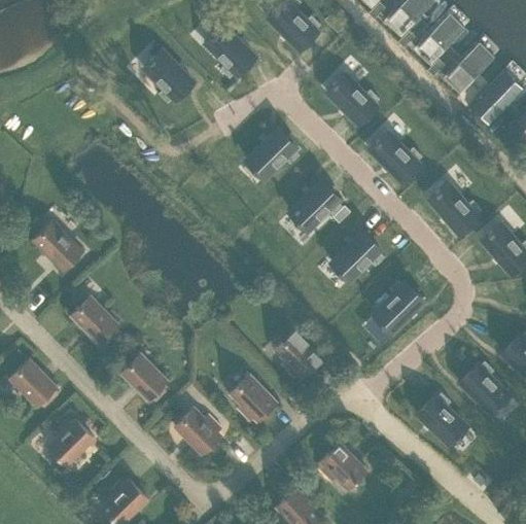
[(361,0),(371,9),(379,0),(361,0)]
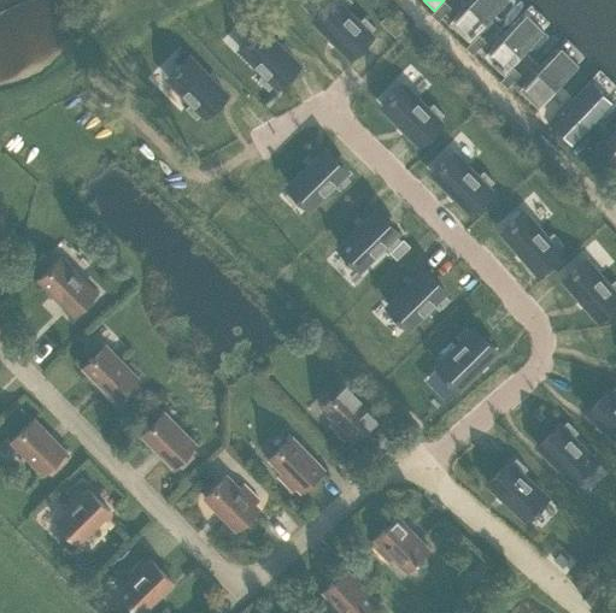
[(508,0),(477,0),(452,27),(469,43),(510,1),(508,0)]
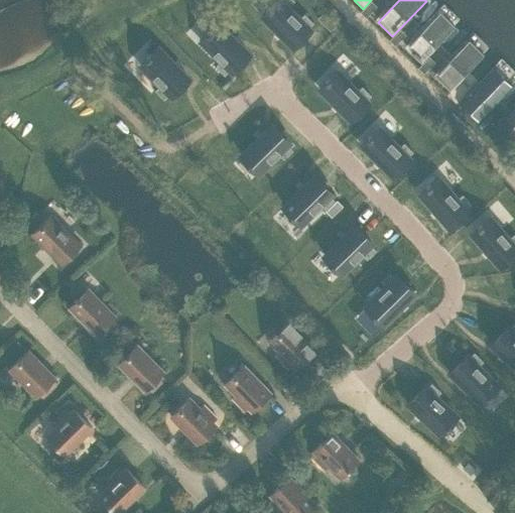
[(300,21),(280,2),(273,9),(272,7),(268,11),(270,12),(262,19),(292,49),(310,31),(309,30),(314,25),(305,16),(300,21)]
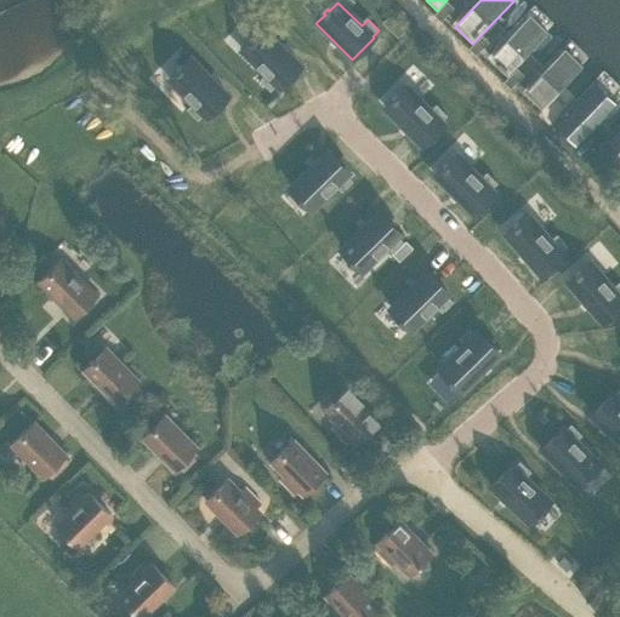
[(448,5),(434,18),(442,24),(455,11),(448,5)]
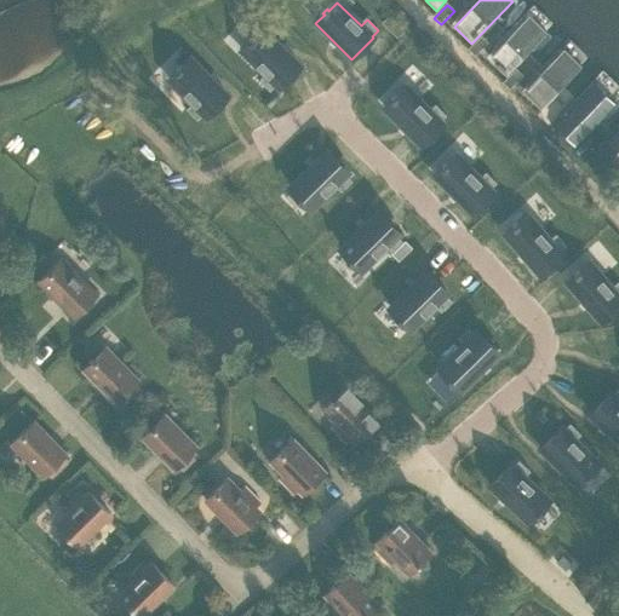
[(529,18),(488,61),(506,78),(548,35),(529,18)]
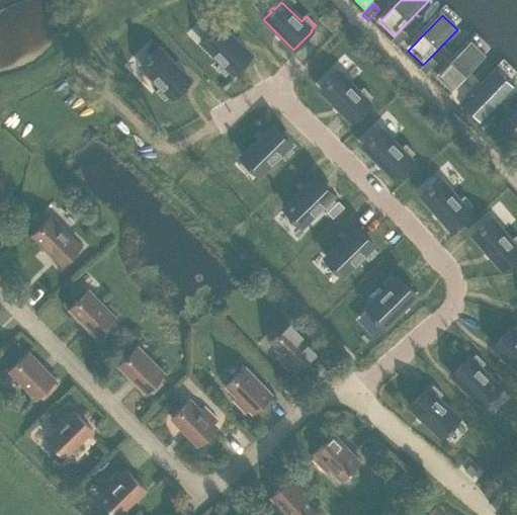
[(250,57),(221,26),(213,33),(211,32),(208,35),(209,36),(202,45),(222,64),(217,69),(226,78),(231,73),(233,74),(250,57)]
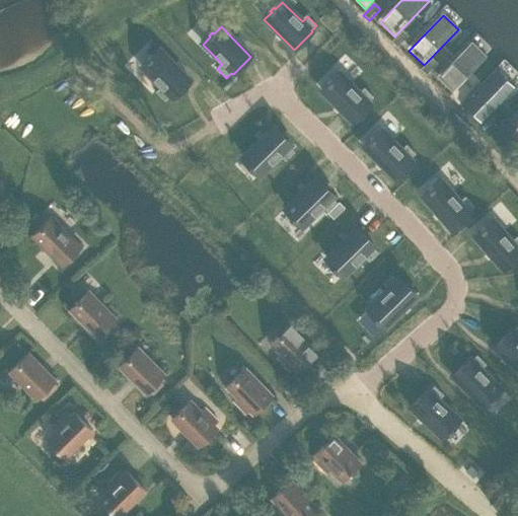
[(403,31),(392,44),(398,49),(409,38),(403,31)]
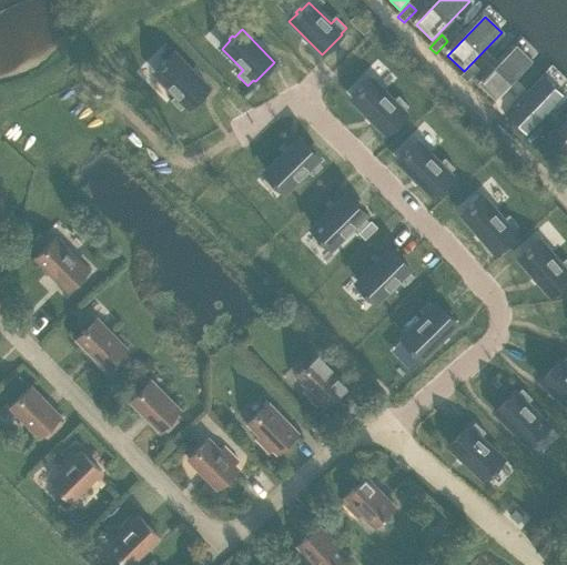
[(517,48),(479,87),(495,102),(533,63),(517,48)]
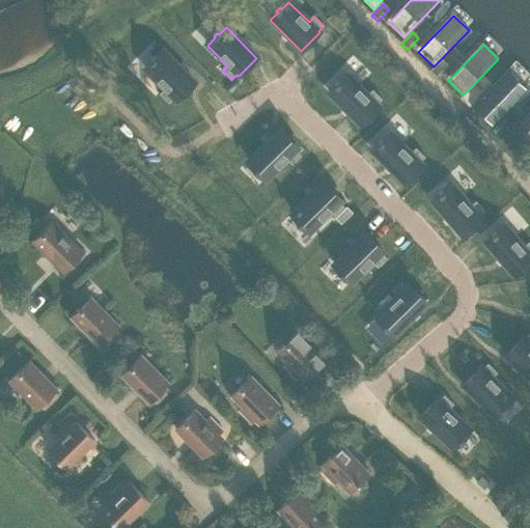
[(194,83),(164,52),(156,59),(155,58),(151,61),(152,63),(145,71),(165,90),(160,95),(169,105),(174,100),(176,102),(194,83)]
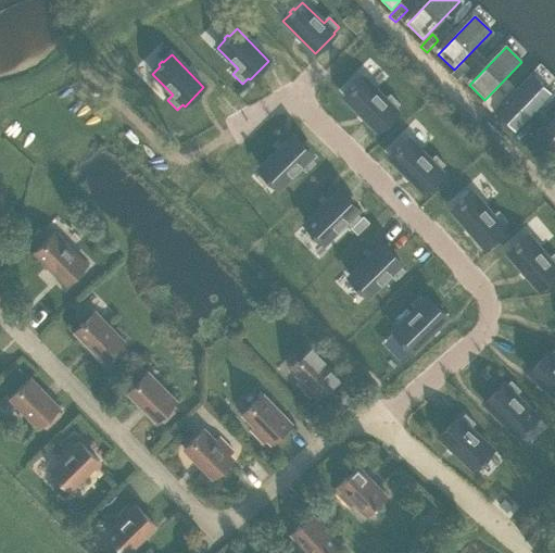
[(463,65),(452,77),(457,83),(469,71),(463,65)]
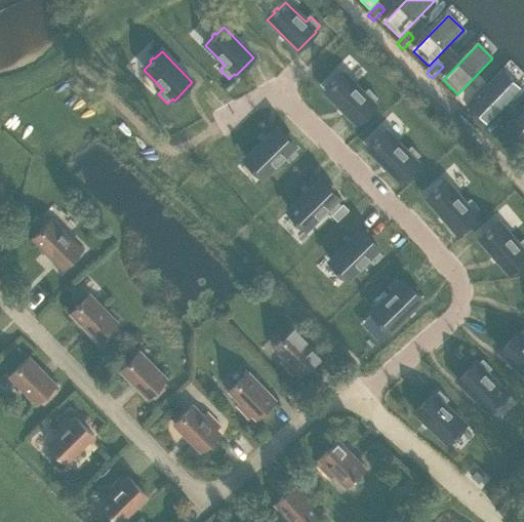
[(507,72),(472,108),(486,122),(522,87),(507,72)]
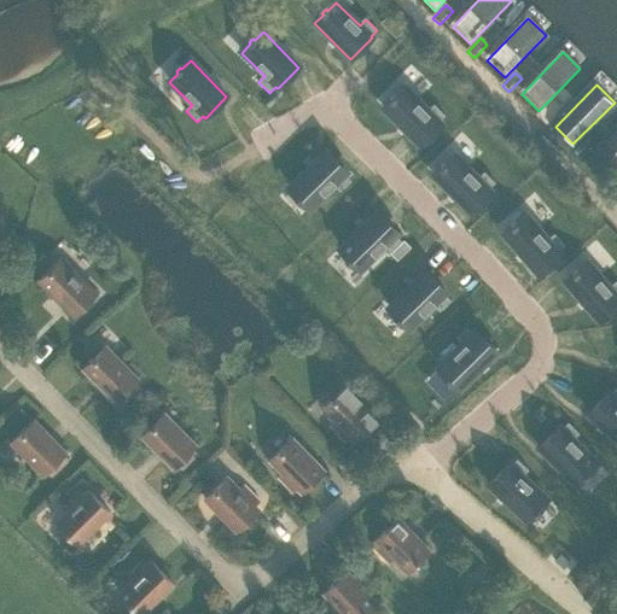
[(446,117),(435,106),(429,112),(406,89),(396,98),(395,95),(391,100),(393,101),(384,110),(419,146),(441,124),(440,123),(446,117)]
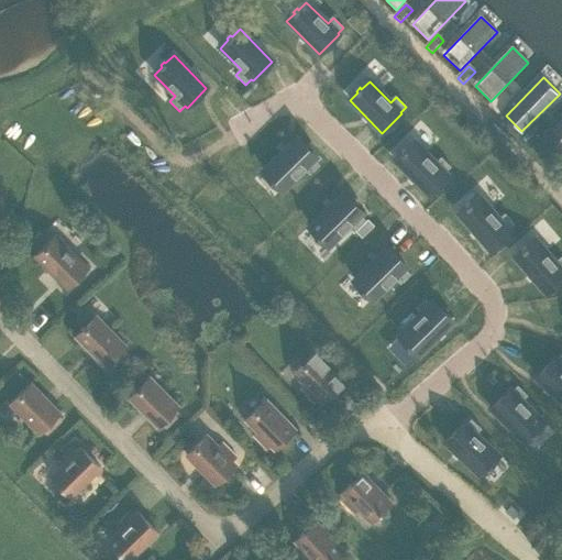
[(561,118),(535,146),(553,165),(561,155),(561,118)]
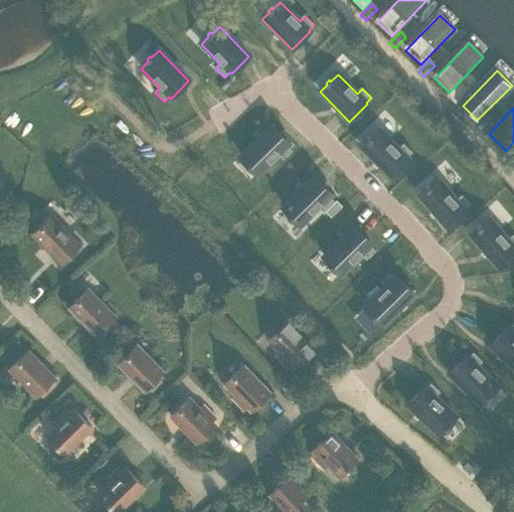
[(36,147),(41,137),(24,127),(19,137),(36,147)]
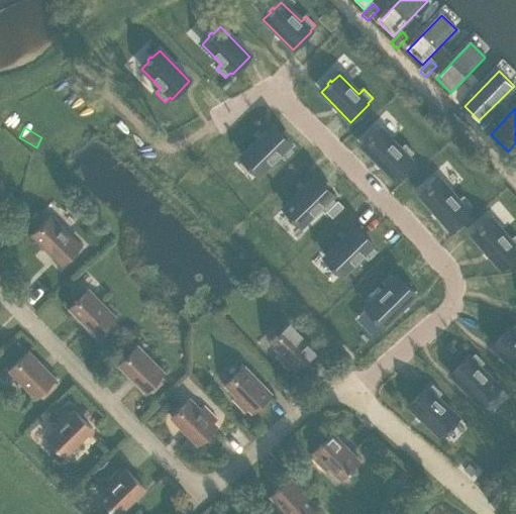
[(290,146),(284,139),(273,128),(242,159),(249,166),(248,167),(251,171),(253,169),(261,176),(280,157),(285,162),(294,152),(289,147),(290,146)]
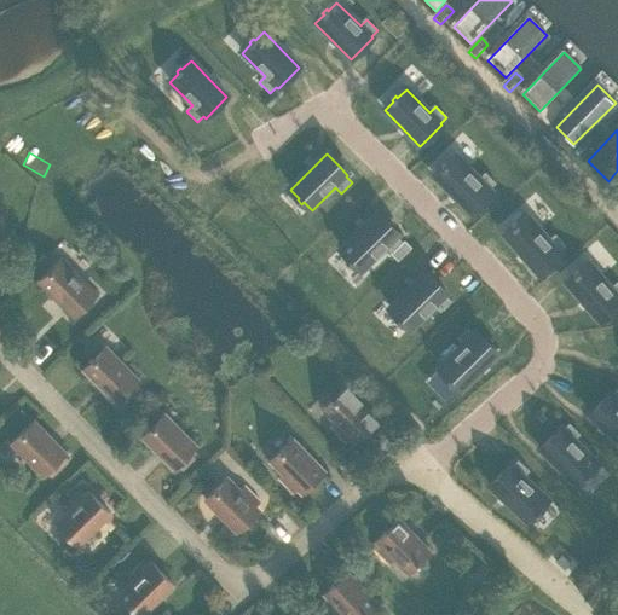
[(496,185),(485,174),(479,180),(456,157),(448,166),(446,163),(442,168),(444,169),(434,178),(471,214),(492,192),(490,191),(496,185)]
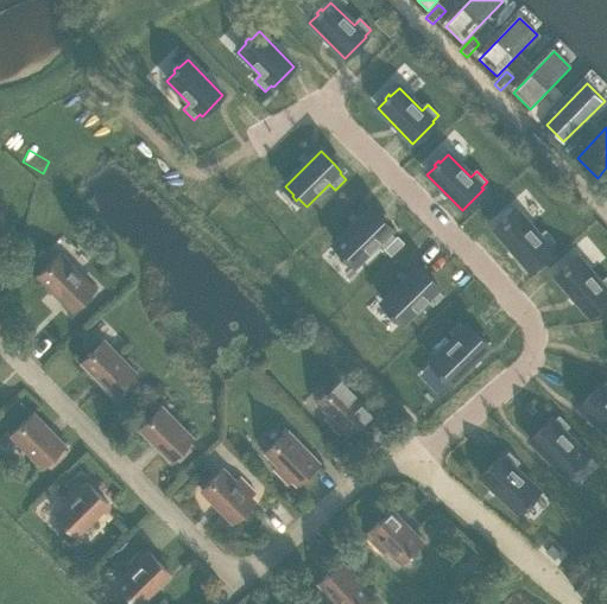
[(396,240),(390,234),(392,233),(371,211),(335,246),(343,255),(342,256),(346,260),(348,259),(356,267),(379,245),(385,250),(396,240)]
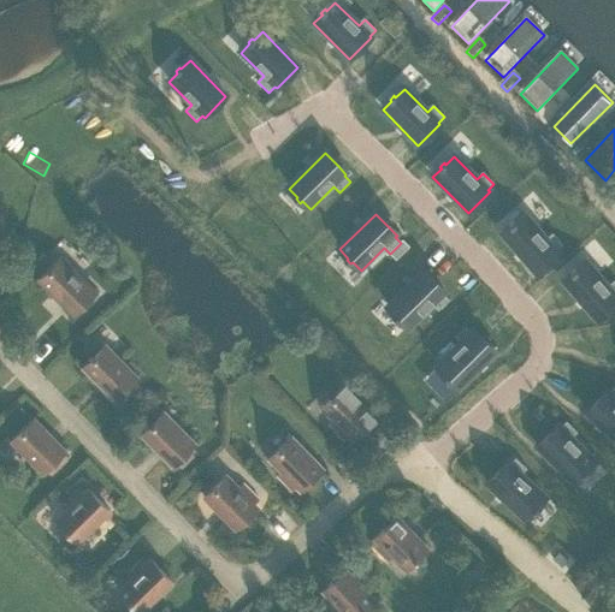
[(547,241),(525,215),(515,224),(514,223),(510,226),(512,227),(502,236),(536,274),(559,254),(556,253),(563,247),(553,235),(547,241)]
